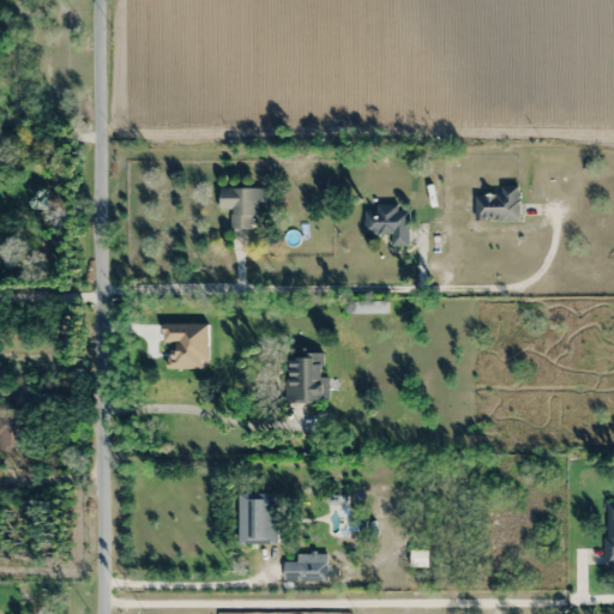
[(519,220),(519,186),(500,186),(500,194),(475,194),(475,220),(519,220)]
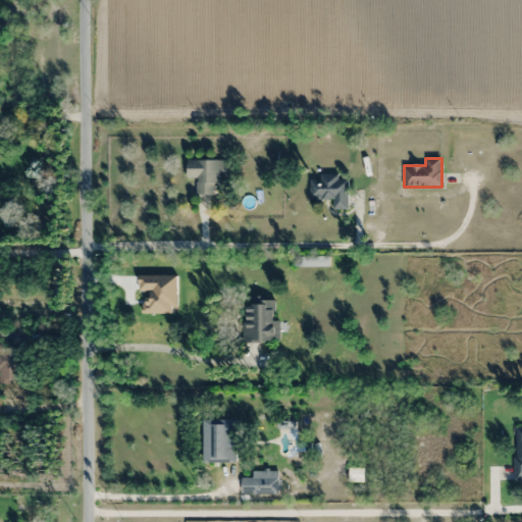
[(197,177),(197,195),(217,195),(217,174),(225,174),(225,159),(187,159),(187,177),(197,177)]
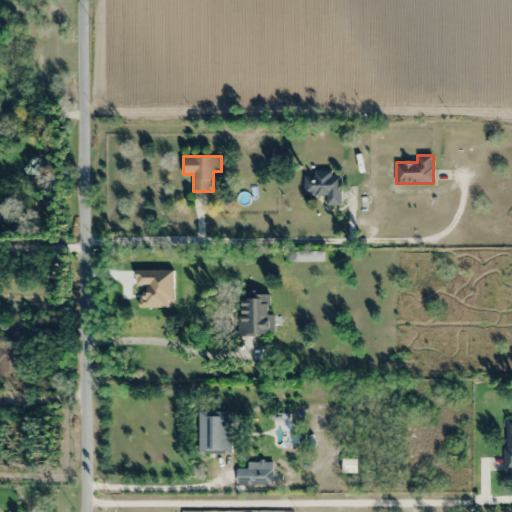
[(327,195),(327,205),(341,205),(341,176),(332,176),(332,171),(313,171),(313,175),(304,175),(304,195),(327,195)]
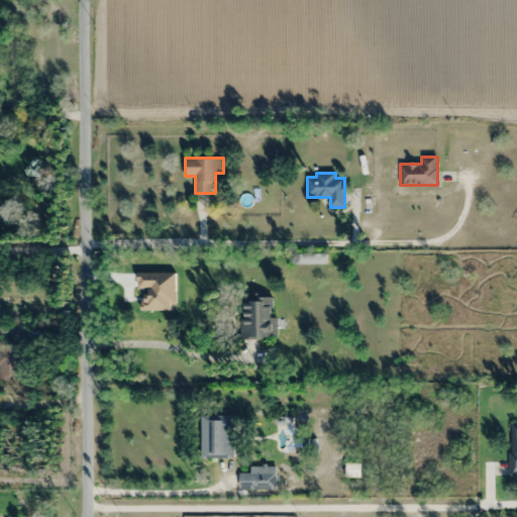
[(326,263),(326,254),(293,254),(293,263),(326,263)]
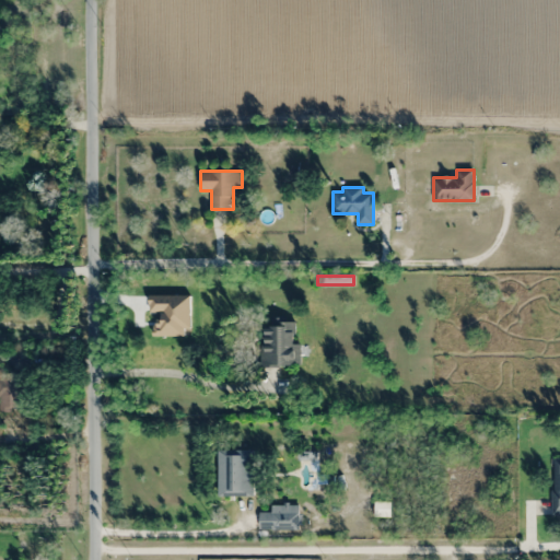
[(260,366),(300,366),(300,343),(294,343),(294,321),(260,321),(260,366)]
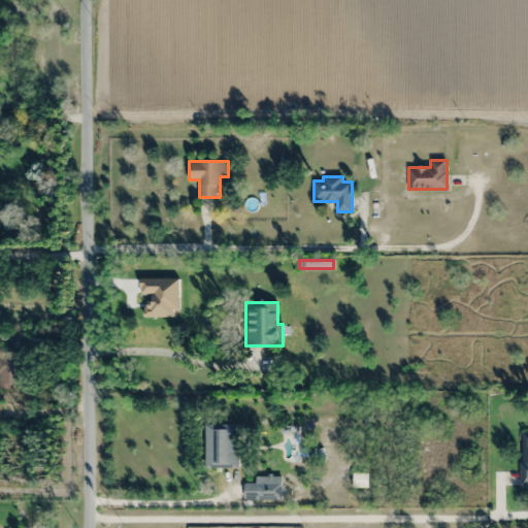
[(1,359),(1,383),(20,383),(20,359),(1,359)]
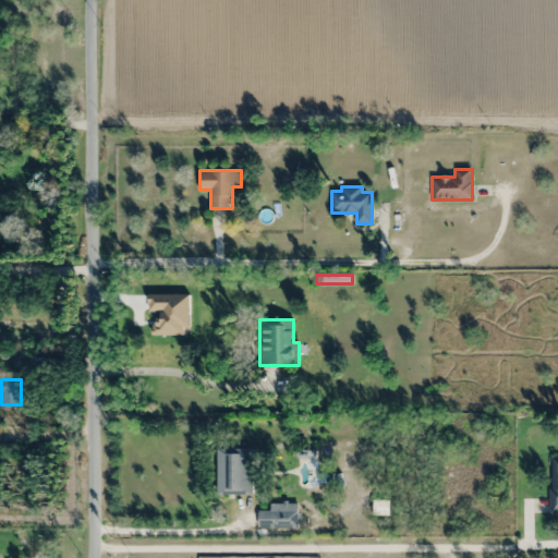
[(252,448),(217,448),(217,494),(252,494),(252,448)]
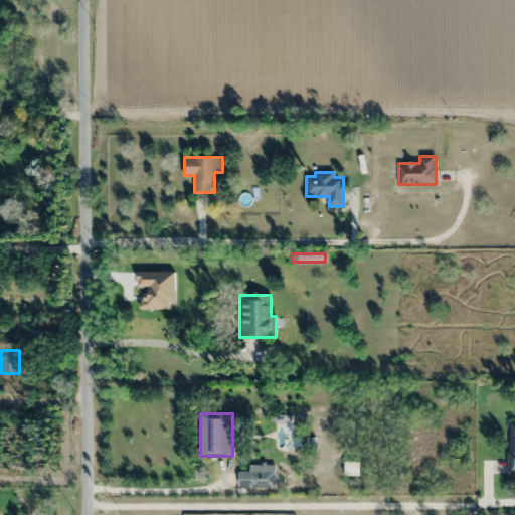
[(272,469),(258,469),(258,466),(250,466),(250,486),(272,486),(272,469)]
